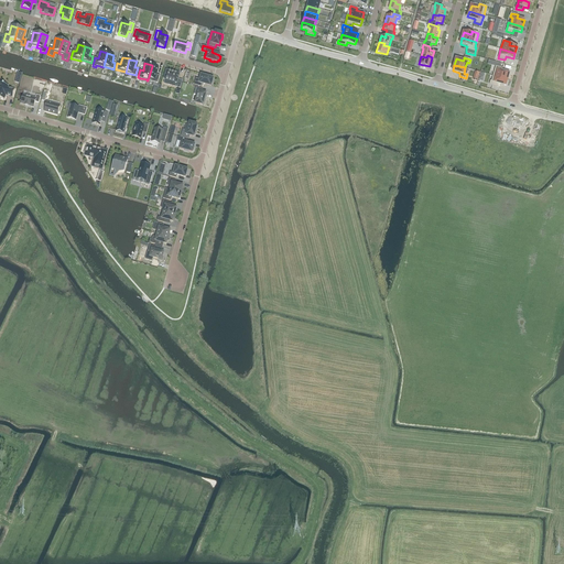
[(152,66),(148,80),(158,83),(160,75),(156,75),(159,67),(152,66)]
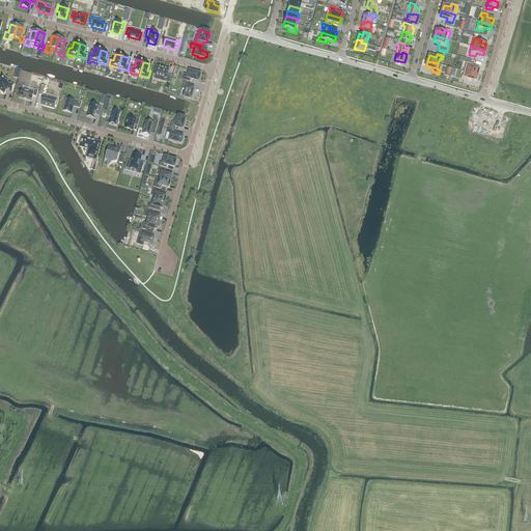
[(467,62),(465,72),(477,75),(479,70),(472,67),(472,66),(473,64),(467,62)]
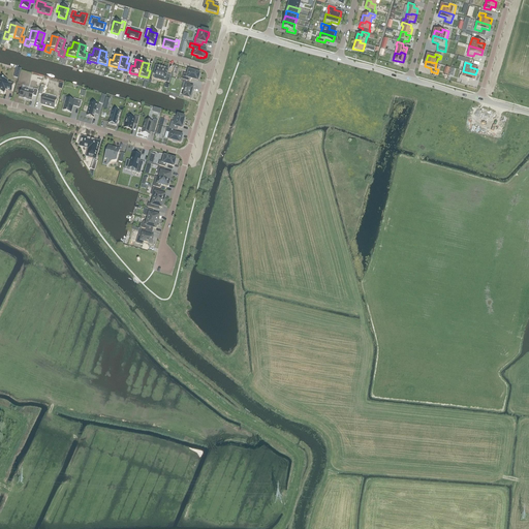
[(167,74),(168,69),(156,66),(154,74),(155,74),(154,78),(158,80),(159,75),(165,78),(164,82),(168,83),(170,75),(167,74)]
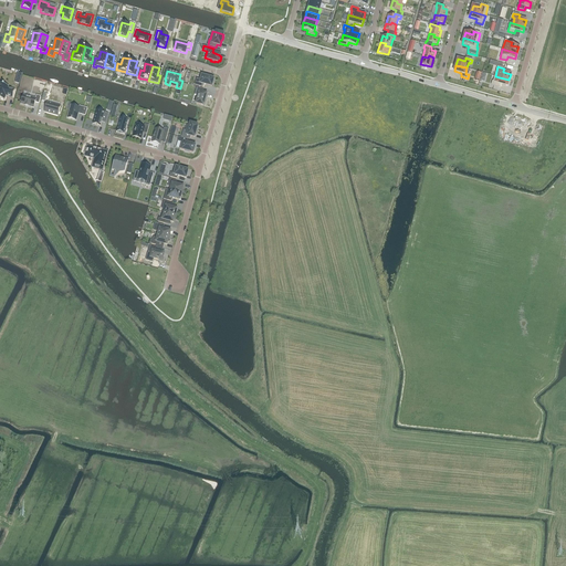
[(202,87),(203,84),(211,86),(212,84),(212,85),(213,81),(213,80),(210,79),(210,77),(206,76),(206,77),(200,75),(199,80),(197,79),(195,85),(202,87)]
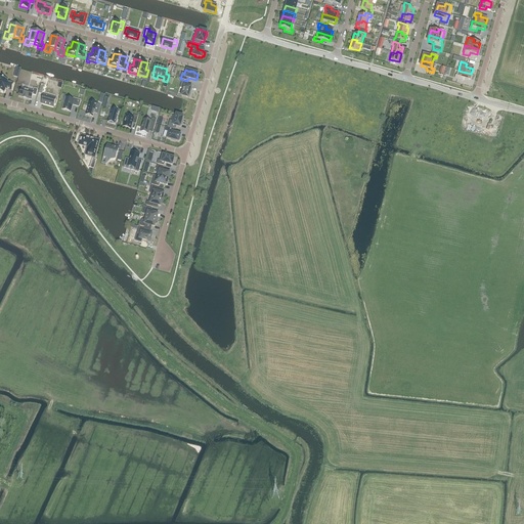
[(455,75),(454,79),(462,81),(463,79),(463,78),(470,80),(471,74),(459,71),(456,76),(455,75)]
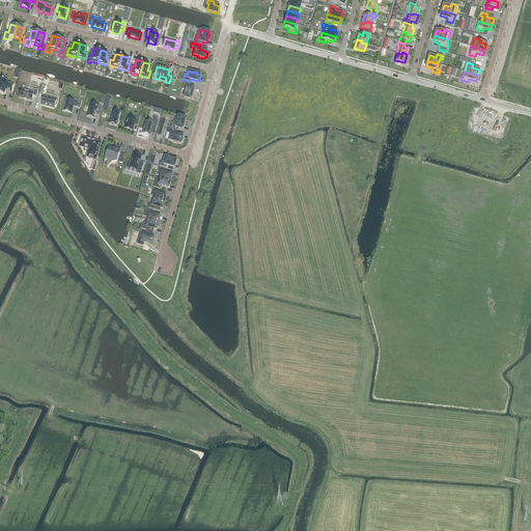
[(0,92),(4,94),(5,90),(12,91),(14,84),(7,83),(8,81),(0,78),(0,92)]
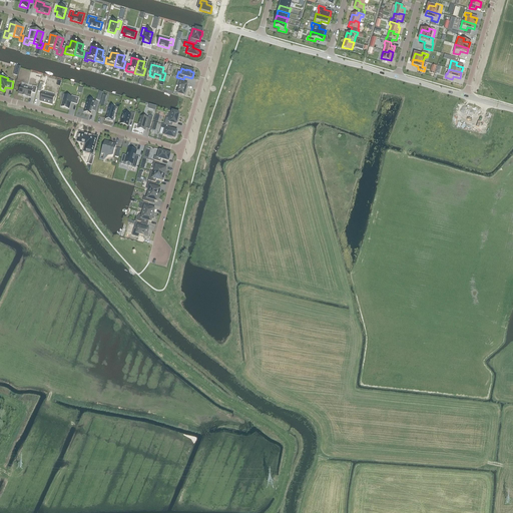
[(177,94),(184,95),(184,93),(185,93),(186,90),(185,90),(187,85),(183,84),(184,81),(178,79),(176,86),(179,86),(177,94)]
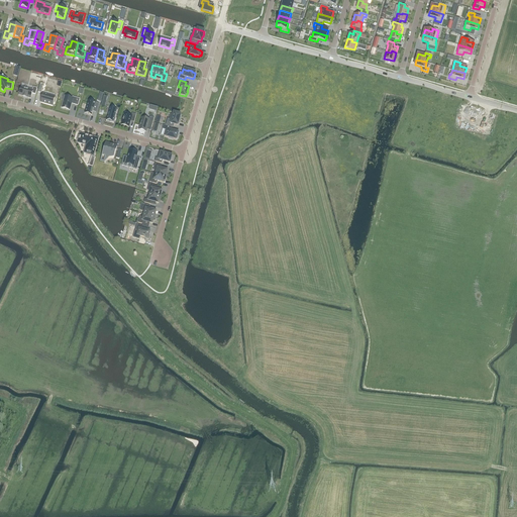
[(33,87),(32,90),(21,87),(19,95),(23,96),(23,97),(26,98),(26,97),(30,98),(32,93),(35,94),(37,88),(33,87)]
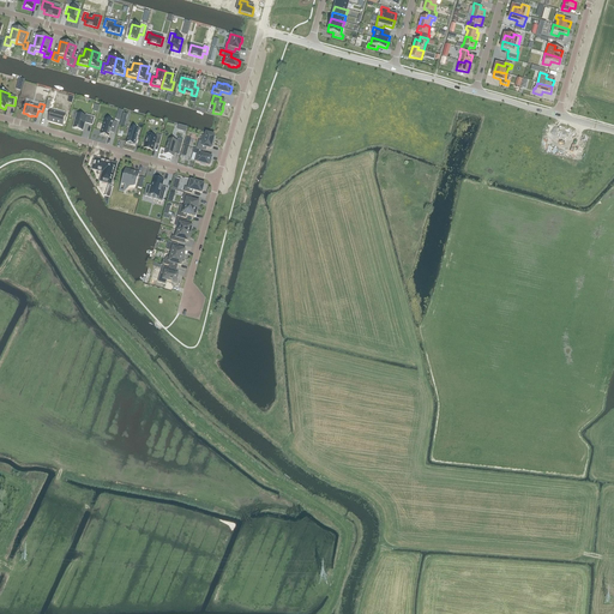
[(66,114),(61,113),(52,110),(49,120),(62,125),(66,115),(66,114)]
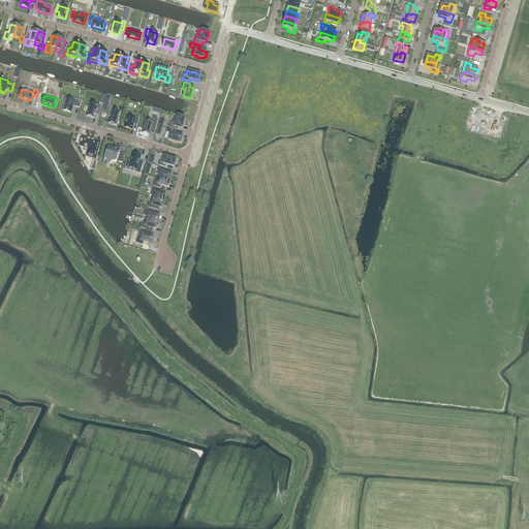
[(63,111),(71,113),(73,106),(80,107),(82,101),(74,99),(73,100),(66,98),(63,111)]
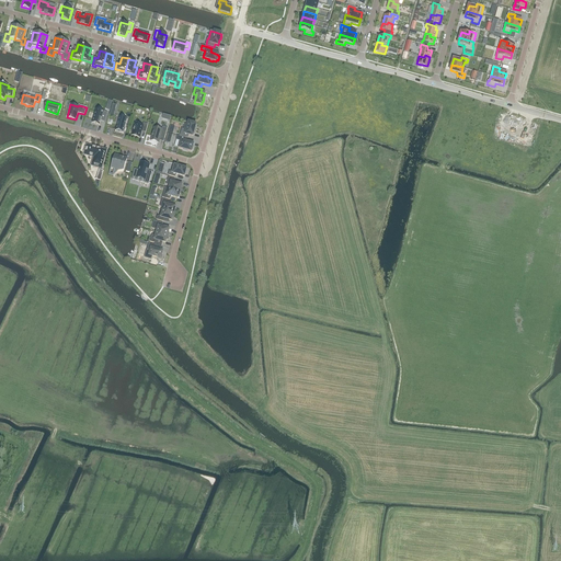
[(103,112),(103,111),(95,109),(92,123),(100,125),(102,115),(106,116),(107,113),(103,112)]
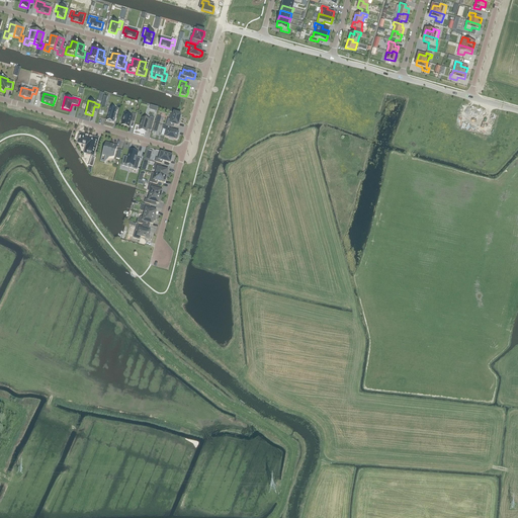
[(110,108),(106,120),(113,122),(117,110),(116,109),(116,110),(110,108)]
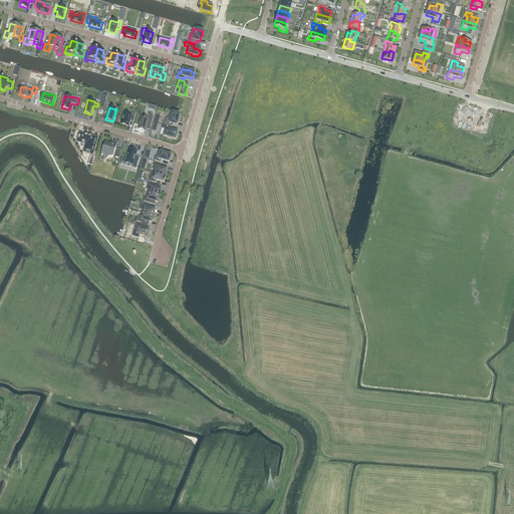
[(123,113),(120,124),(127,126),(130,120),(134,121),(136,114),(132,112),(131,115),(123,113)]
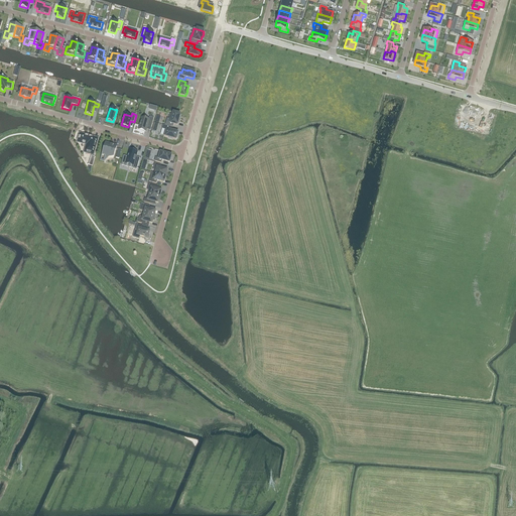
[(167,119),(165,125),(172,127),(173,124),(177,125),(178,120),(179,120),(180,117),(179,117),(180,115),(173,113),(173,115),(170,114),(169,119),(167,119)]
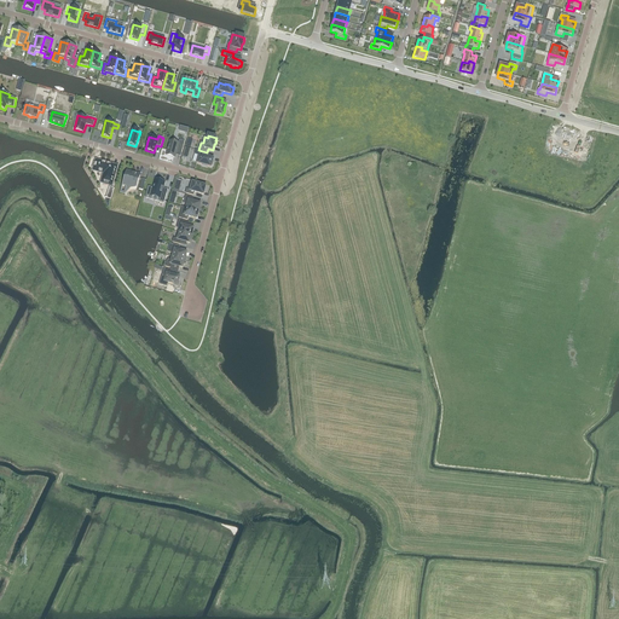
[(181,152),(185,142),(179,140),(179,143),(171,140),(166,155),(175,157),(177,151),(181,152)]
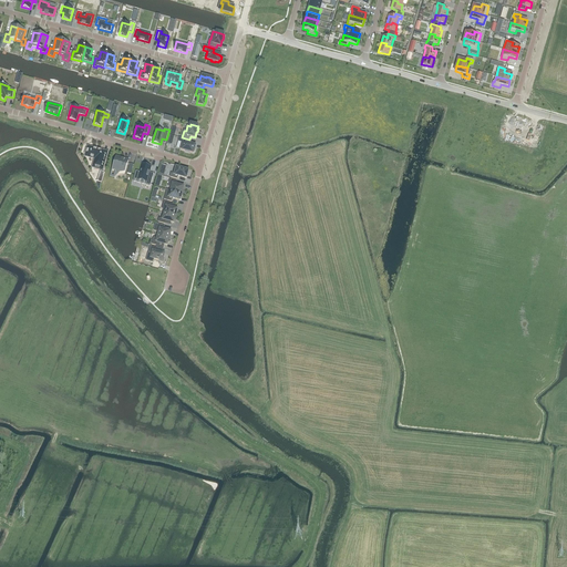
[(188,140),(179,137),(178,142),(182,143),(179,148),(186,151),(185,151),(189,152),(193,153),(194,151),(195,147),(195,146),(187,143),(188,140)]
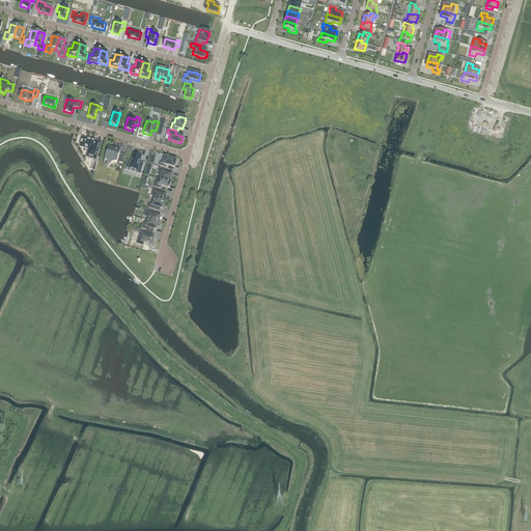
[(100,144),(100,143),(101,142),(100,142),(95,141),(83,137),(82,139),(81,139),(79,144),(80,145),(80,146),(89,148),(88,152),(87,157),(89,158),(95,159),(100,144)]
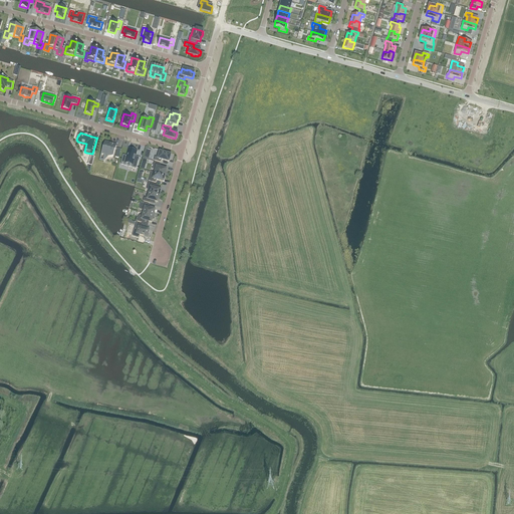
[(105,143),(103,148),(104,149),(103,154),(113,157),(116,146),(105,143)]
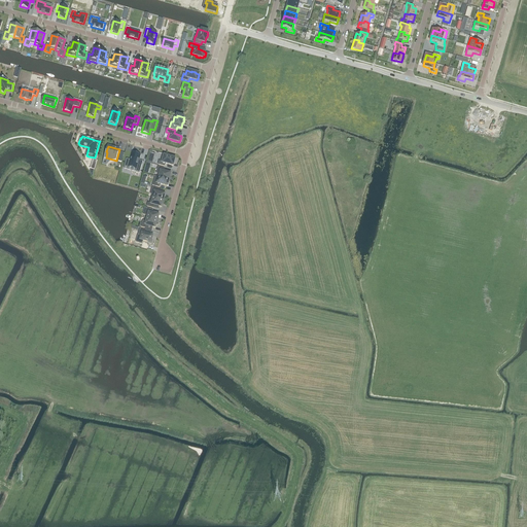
[(126,160),(125,163),(129,164),(128,167),(136,170),(136,172),(139,173),(142,162),(139,161),(140,155),(132,152),(130,161),(126,160)]
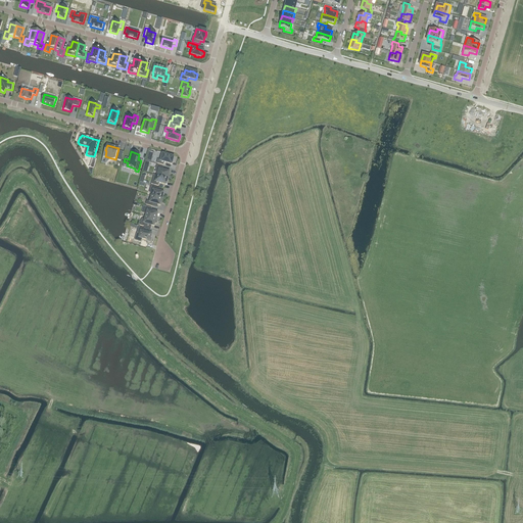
[(173,159),(174,157),(170,156),(167,155),(161,154),(159,160),(157,160),(156,163),(163,165),(163,162),(172,164),(172,162),(173,162),(174,159),(173,159)]
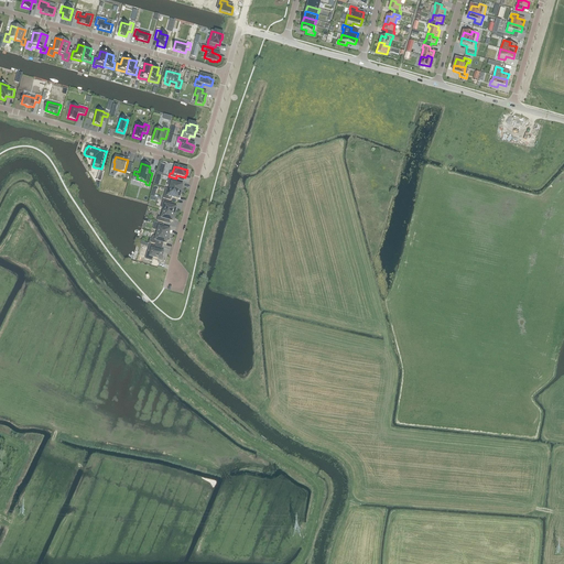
[(169,179),(167,185),(171,186),(170,190),(182,193),(183,190),(182,190),(183,186),(175,184),(176,181),(169,179)]
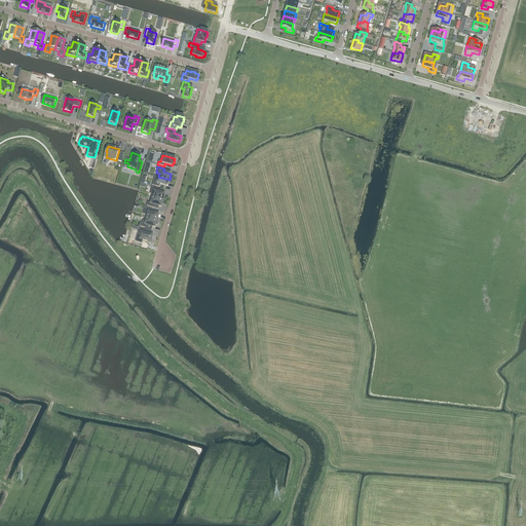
[(153,182),(152,185),(159,187),(159,184),(166,186),(167,183),(168,183),(170,180),(158,177),(155,176),(153,182)]
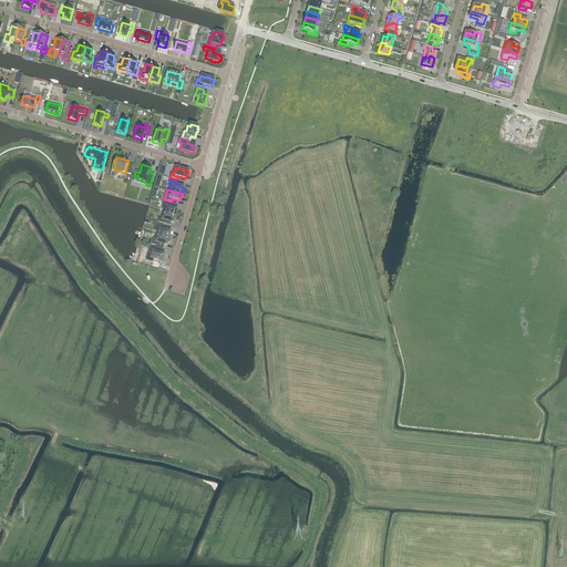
[(165,213),(176,216),(177,213),(176,213),(177,209),(169,207),(171,204),(164,202),(162,209),(165,210),(165,213)]
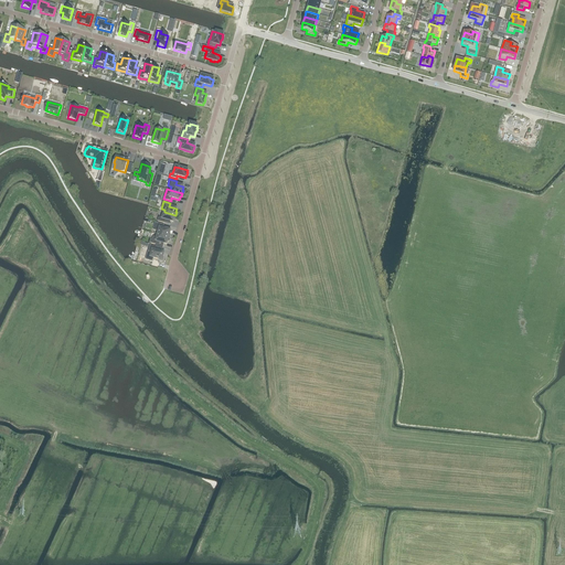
[(176,215),(164,212),(162,219),(159,217),(158,221),(164,223),(166,220),(172,222),(173,219),(174,220),(176,215)]
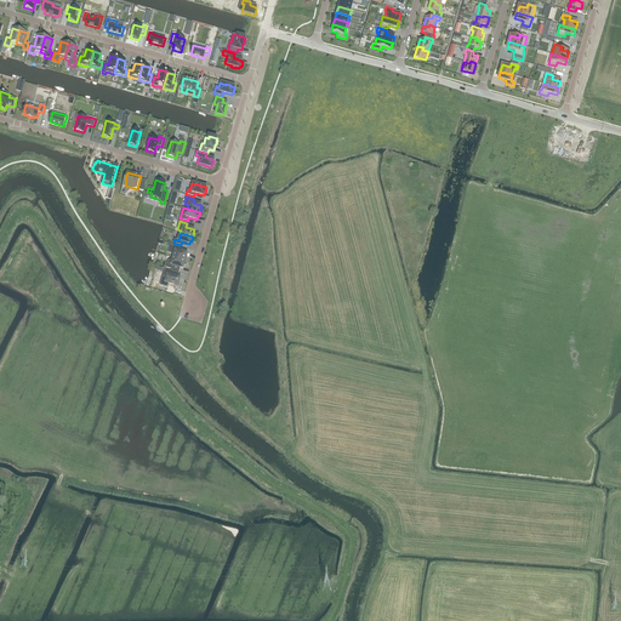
[(186,257),(187,254),(178,251),(180,248),(171,245),(169,252),(175,255),(174,258),(186,262),(187,257),(186,257)]
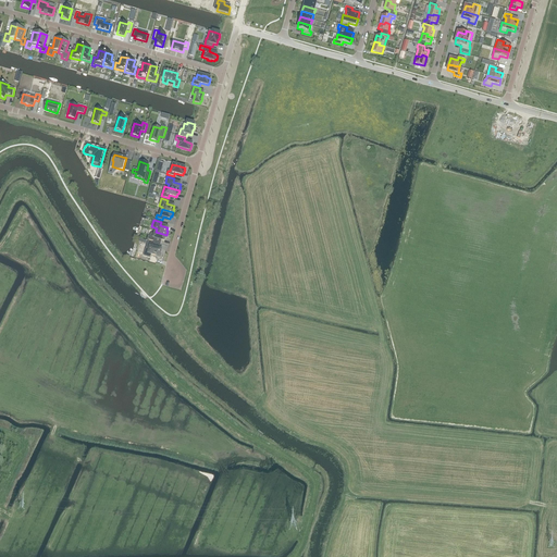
[(166,235),(156,232),(155,234),(151,233),(149,239),(156,242),(157,238),(164,240),(164,238),(165,238),(166,235)]
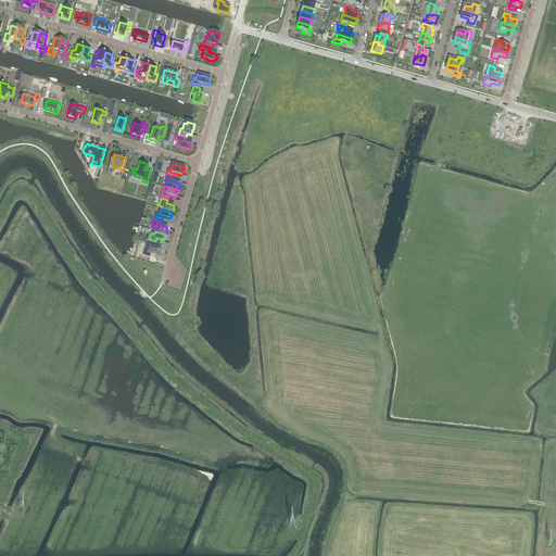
[(146,249),(143,255),(150,256),(151,254),(158,255),(156,256),(160,257),(161,254),(160,253),(161,250),(159,249),(153,247),(154,243),(152,243),(148,242),(146,249)]
